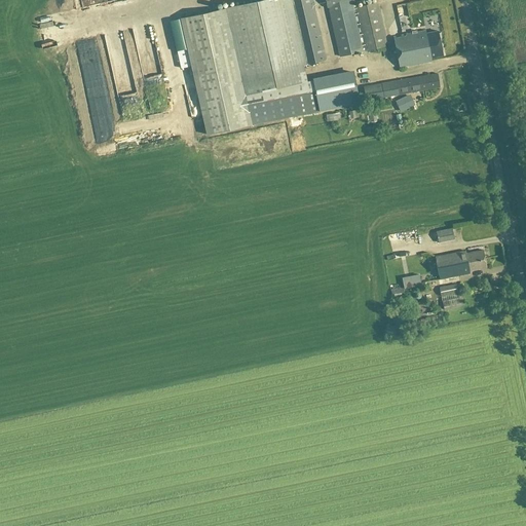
[(312,81),(308,82),(304,65),(326,60),(311,0),(265,0),(181,20),(208,135),(252,124),(287,117),(289,126),(299,124),(297,115),(318,111),(312,81)]
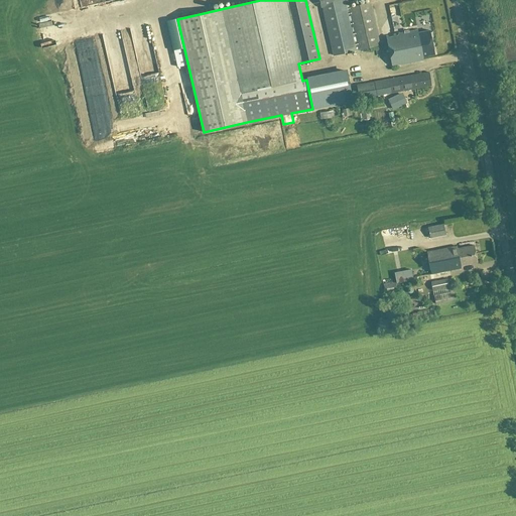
[(320,0),(334,56),(379,45),(370,3),(351,8),(350,2),(357,0),(320,0)]
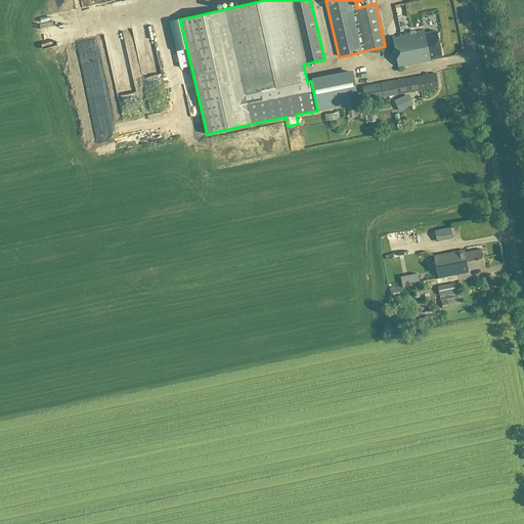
[(187,49),(180,19),(169,23),(176,52),(187,49)]
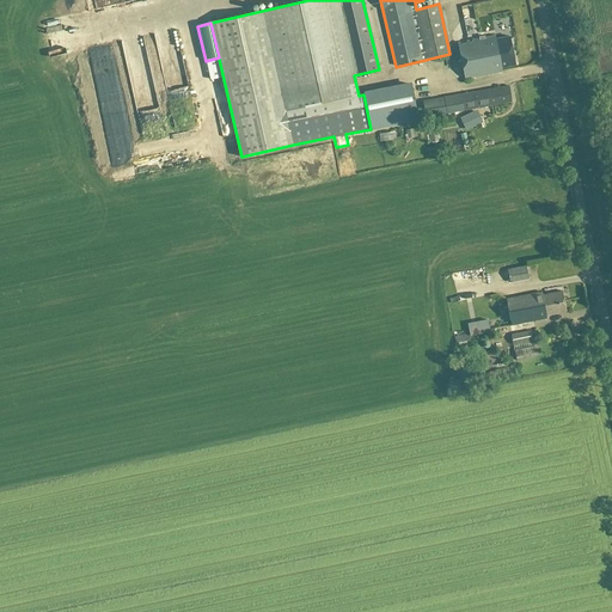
[(458,44),(465,79),(502,72),(501,68),(514,66),(509,37),(496,40),(495,37),(458,44)]
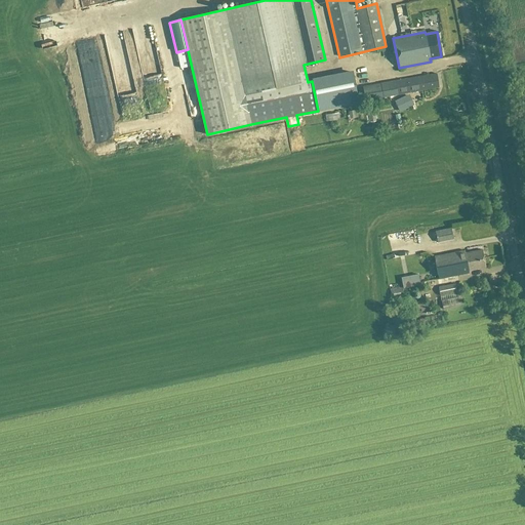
[(161,53),(170,95),(180,93),(171,51),(161,53)]
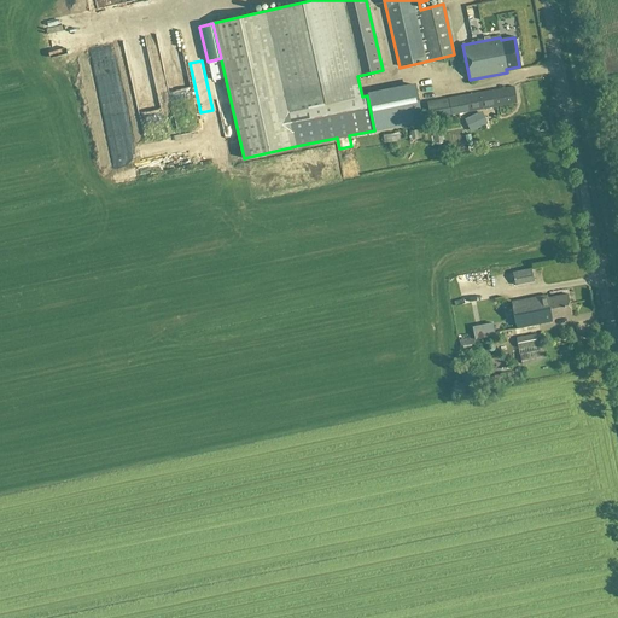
[(424,83),(410,86),(417,123),(430,121),(430,118),(516,103),(513,88),(427,103),(424,83)]
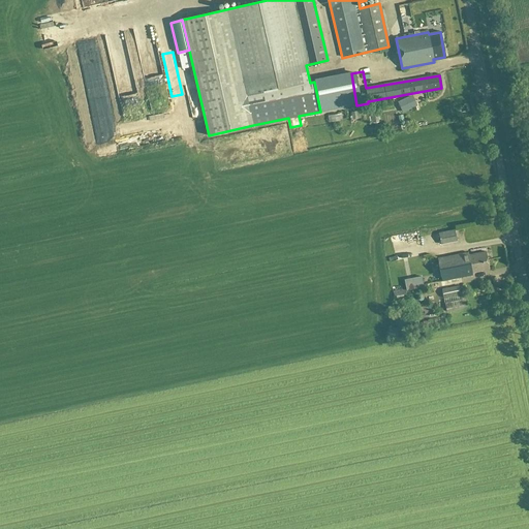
[(397,101),(402,113),(417,106),(412,95),(397,101)]
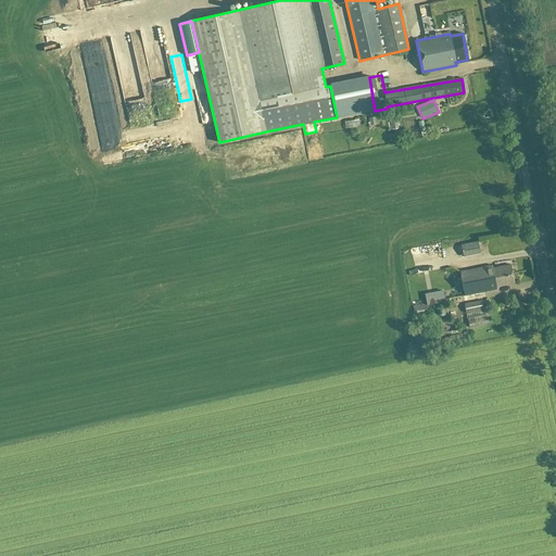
[(478,242),(460,247),(463,257),(480,254),(478,242)]
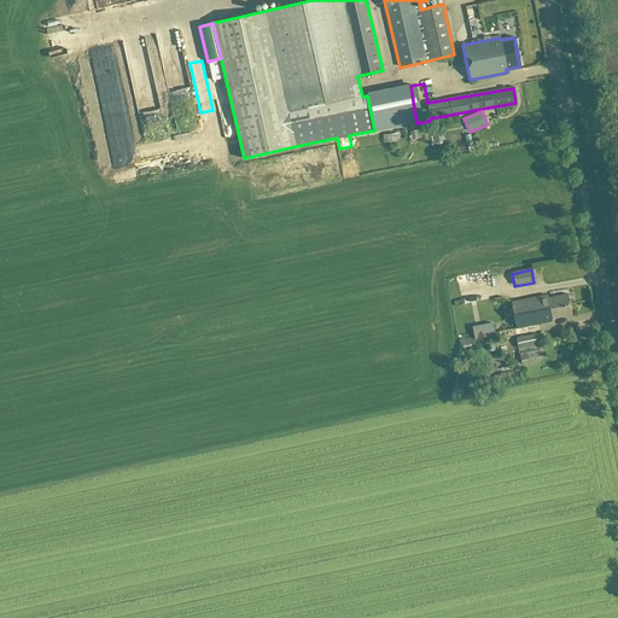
[(511,303),(517,330),(552,322),(552,319),(571,315),(566,295),(547,299),(546,296),(511,303)]
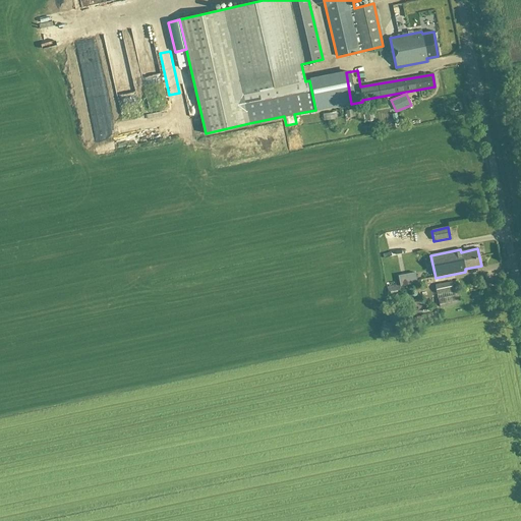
[(414,273),(399,277),(401,286),(416,283),(414,273)]
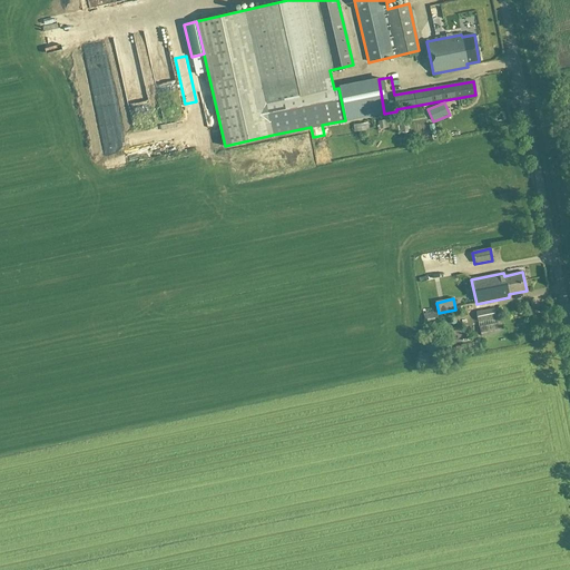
[(494,308),(475,312),(478,323),(497,320),(494,308)]
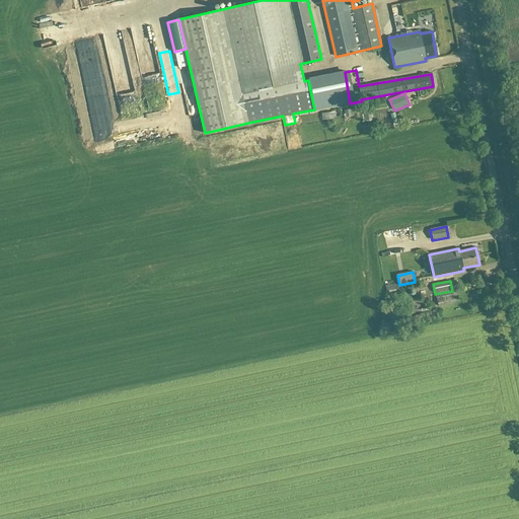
[(452,294),(436,297),(438,307),(454,303),(452,294)]
